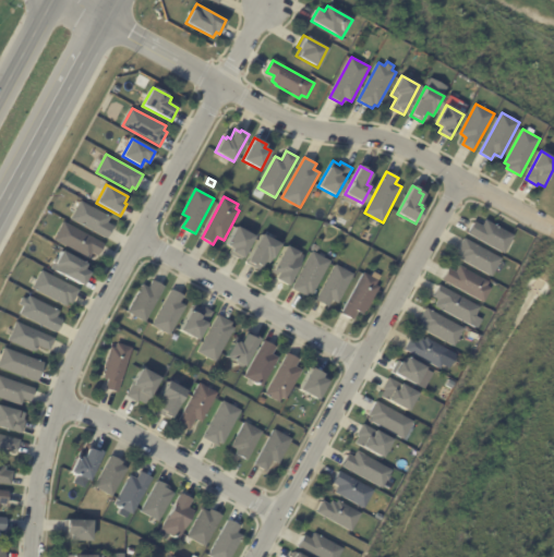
[(111,217),(108,222),(113,226),(107,238),(71,219),(81,201),(111,217)]
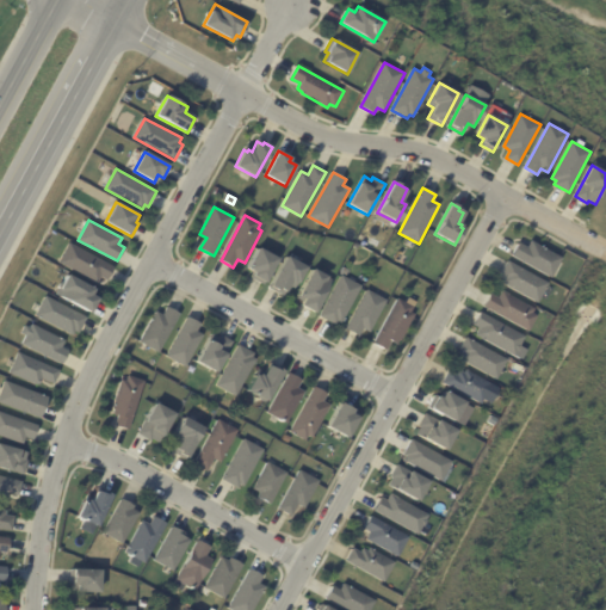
[(551,278),(512,256),(519,242),(529,247),(532,240),(563,258),(551,278)]
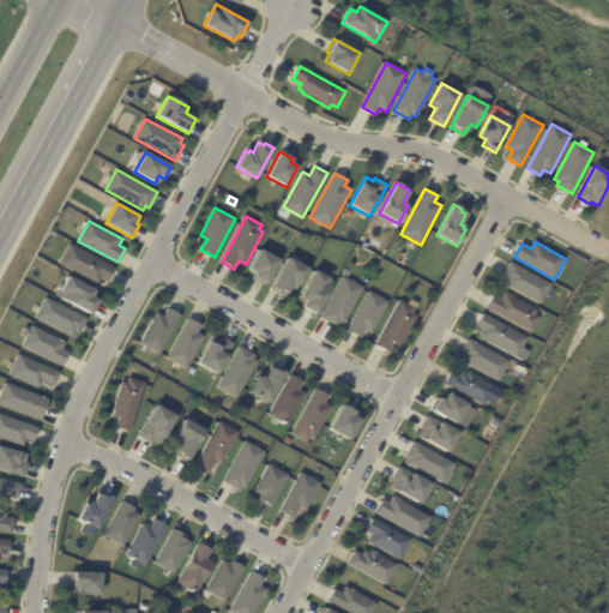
[(107,281),(102,277),(97,284),(60,264),(71,244),(114,268),(107,281)]
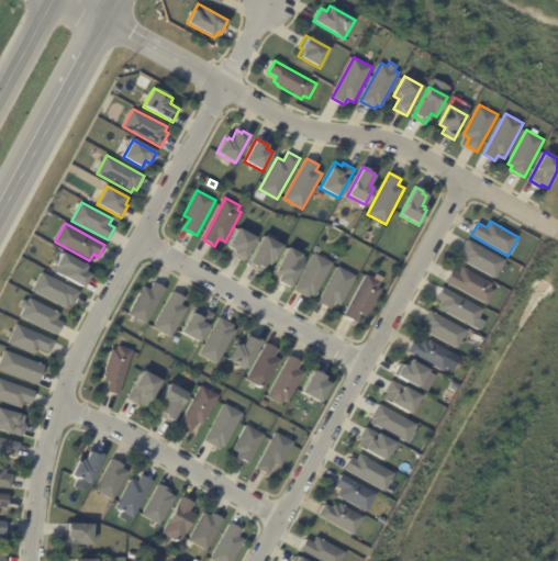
[(238,228),(229,247),(234,249),(231,255),(244,261),(257,238),(238,228)]
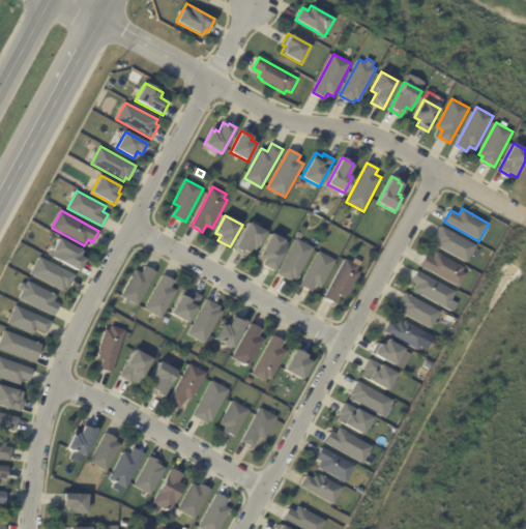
[(249,223),(234,250),(246,257),(251,247),(256,251),(266,232),(249,223)]
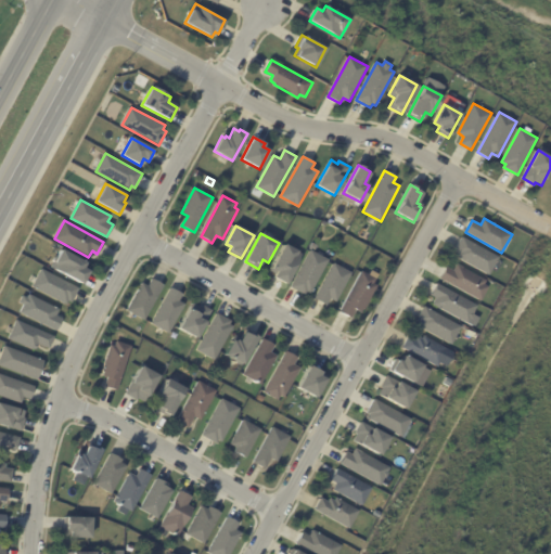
[(463,236),(455,252),(458,253),(456,257),(489,275),(500,257),(463,236)]
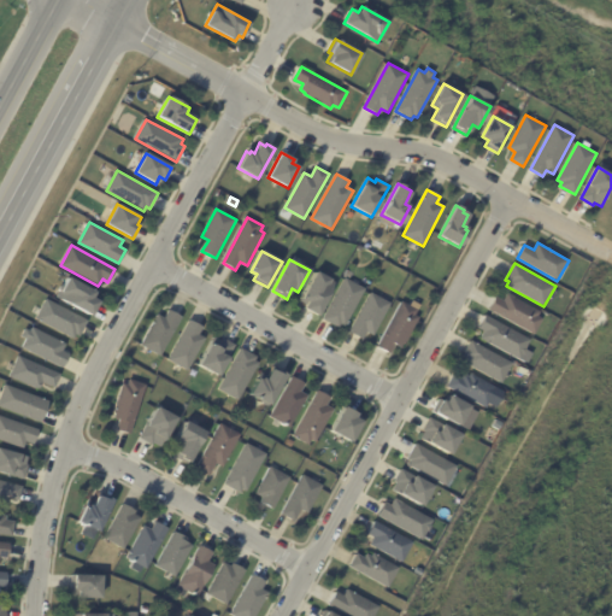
[(316,271),(300,300),(306,304),(304,309),(317,316),(336,282),(316,271)]
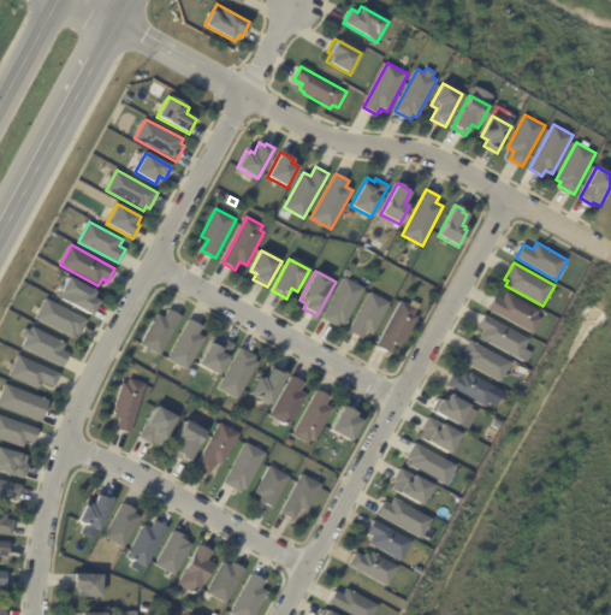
[(95,291),(93,297),(99,301),(92,315),(58,297),(69,277),(95,291)]
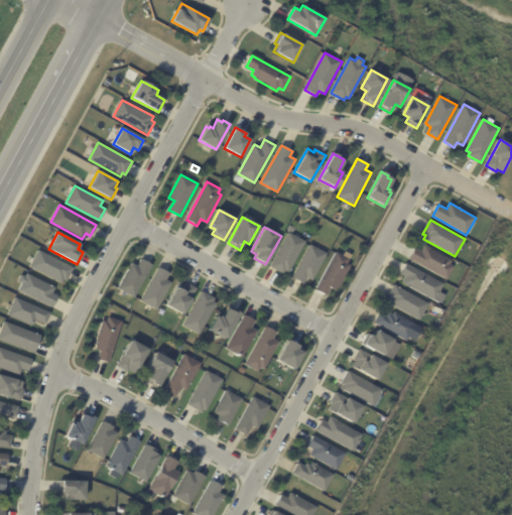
[(289,233),(270,267),(283,274),(285,271),(288,273),(305,242),(289,233)]
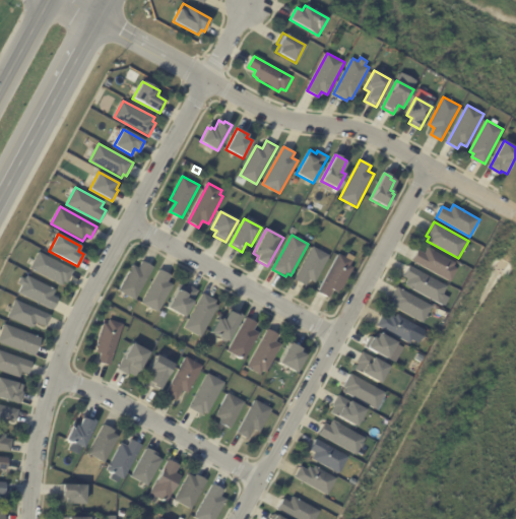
[(313,246),(295,280),(306,286),(309,280),(315,283),(330,255),(313,246)]
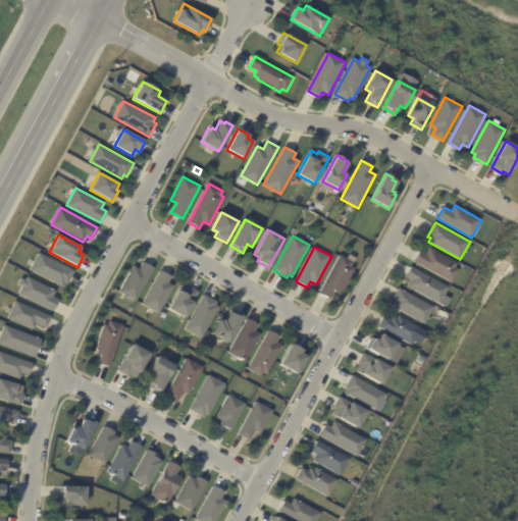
[(414,261),(420,251),(427,254),(430,248),(459,264),(457,267),(460,269),(453,282),(414,261)]
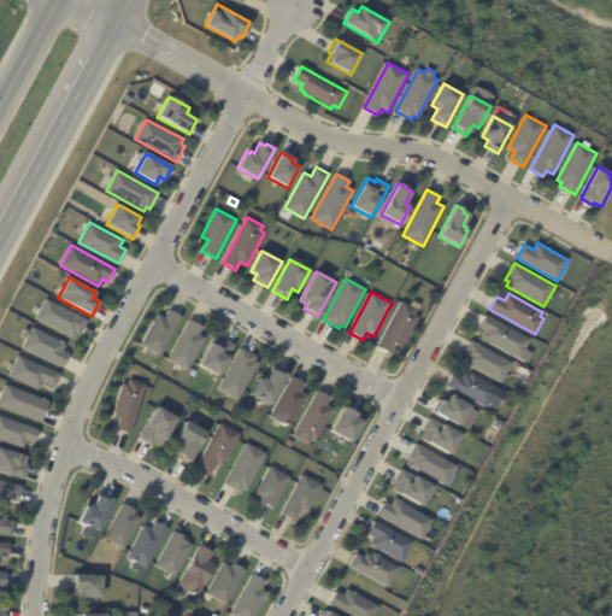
[(88,321),(80,336),(76,335),(74,339),(36,320),(47,299),(88,321)]
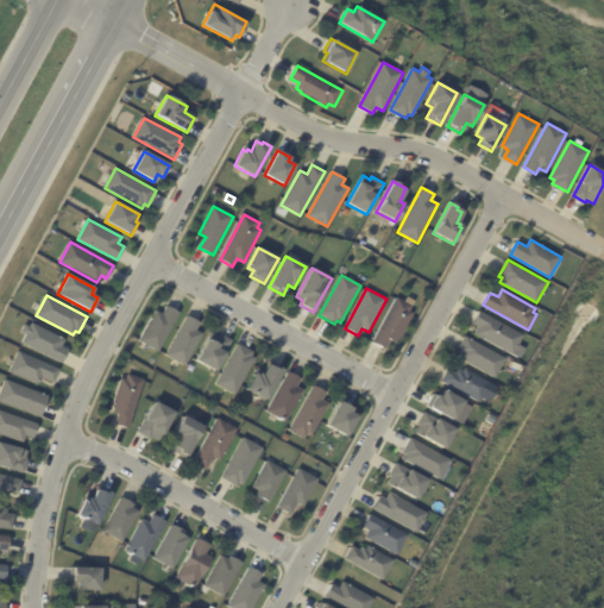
[(411,306),(409,311),(414,313),(398,339),(397,339),(395,343),(390,340),(385,350),(372,343),(397,298),(411,306)]
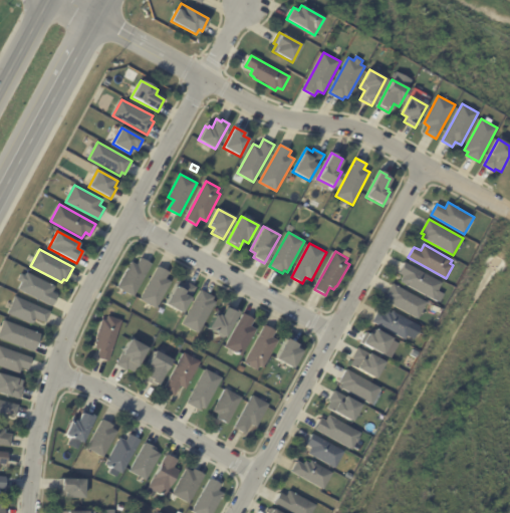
[(152,264),(135,297),(117,288),(132,261),(138,265),(142,258),(152,264)]
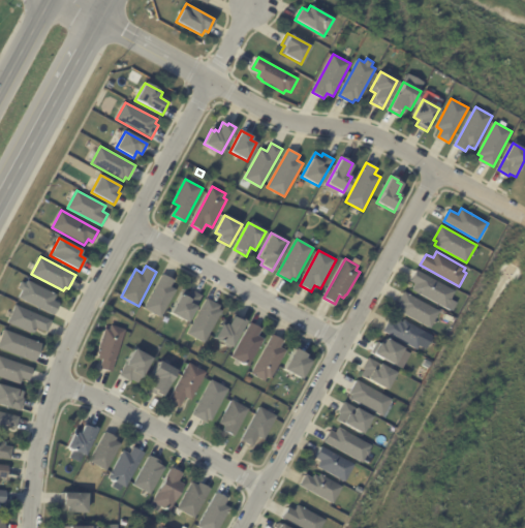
[(418,270),(411,281),(417,284),(412,290),(446,308),(456,291),(418,270)]
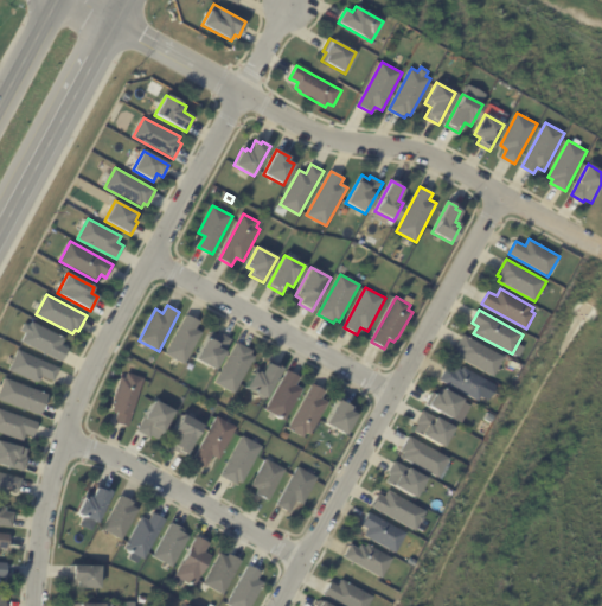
[(199,321),(196,329),(203,332),(185,364),(166,355),(186,314),(199,321)]
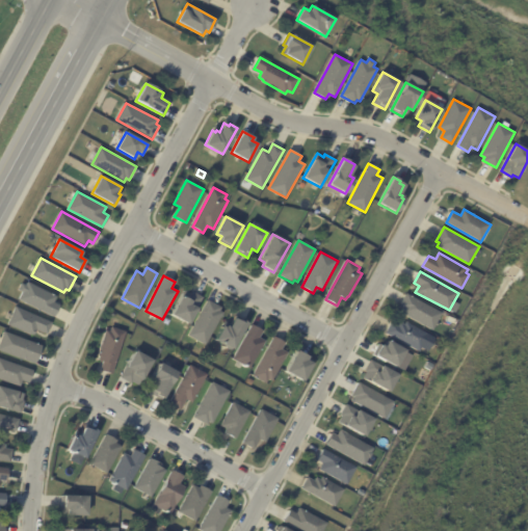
[(28,282),(27,286),(22,284),(19,290),(23,292),(19,300),(55,318),(60,306),(54,302),(57,296),(28,282)]
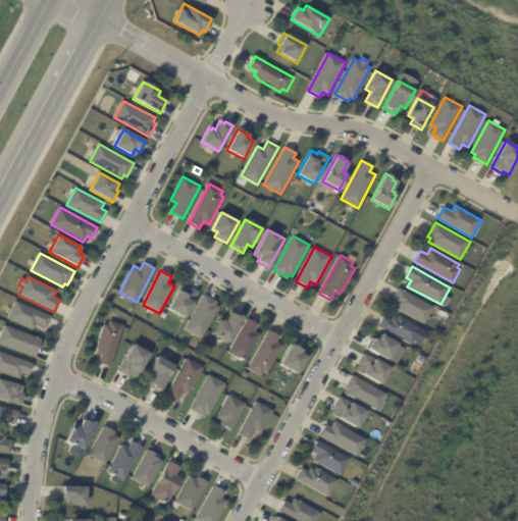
[(167,309),(185,318),(199,292),(189,285),(188,288),(180,284),(167,309)]
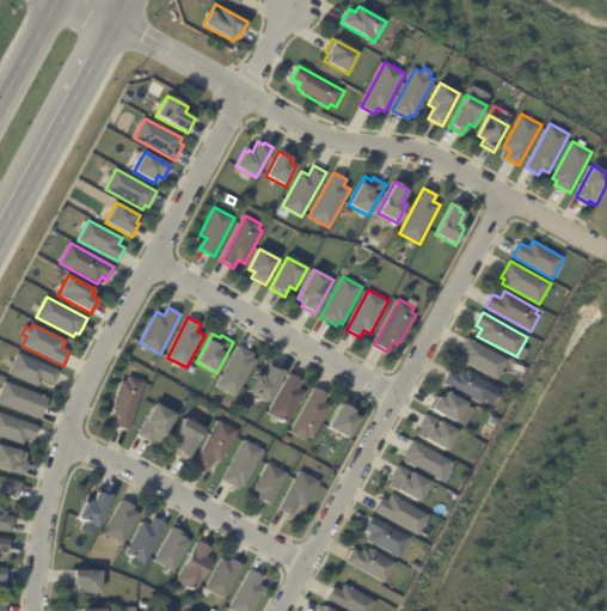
[(468,337),(460,354),(464,355),(461,360),(498,380),(509,360),(468,337)]
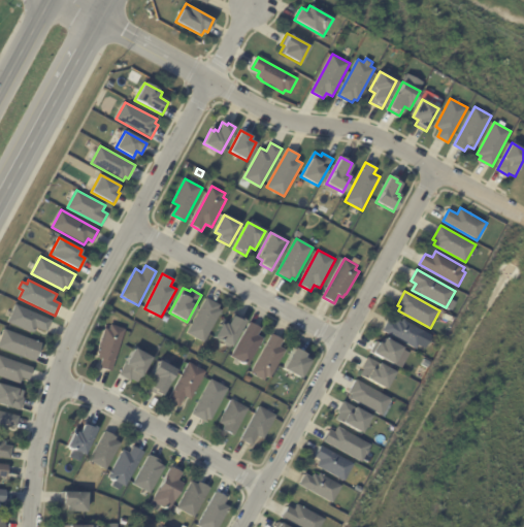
[(206,297),(187,333),(204,342),(222,310),(218,308),(220,305),(206,297)]
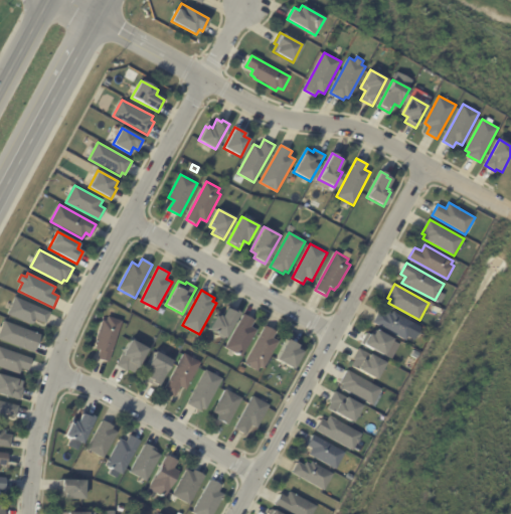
[(51,312),(46,324),(35,319),(33,325),(9,315),(16,297),(51,312)]
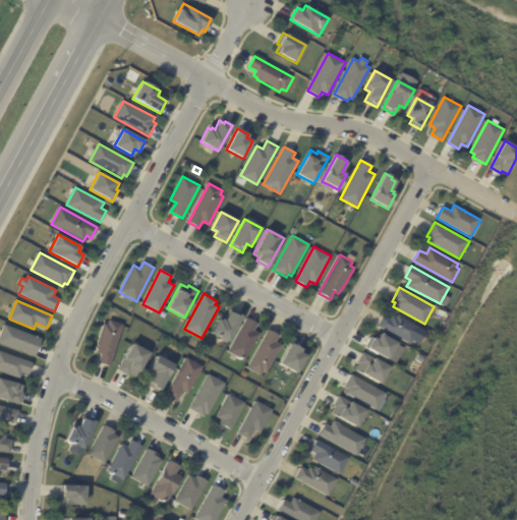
[(236,313),(235,314),(229,311),(224,320),(221,319),(220,321),(218,320),(211,333),(227,342),(241,316),(236,313)]
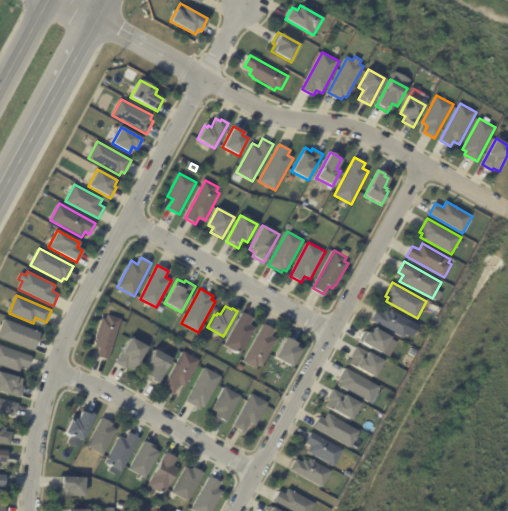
[(371,321),(377,310),(384,313),(385,310),(390,313),(391,310),(419,325),(412,337),(406,334),(403,339),(371,321)]
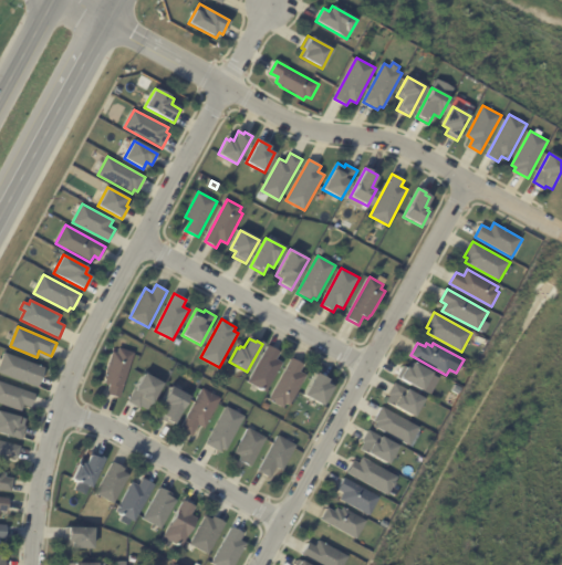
[(280,352),(276,359),(282,363),(267,391),(249,382),(268,345),(280,352)]
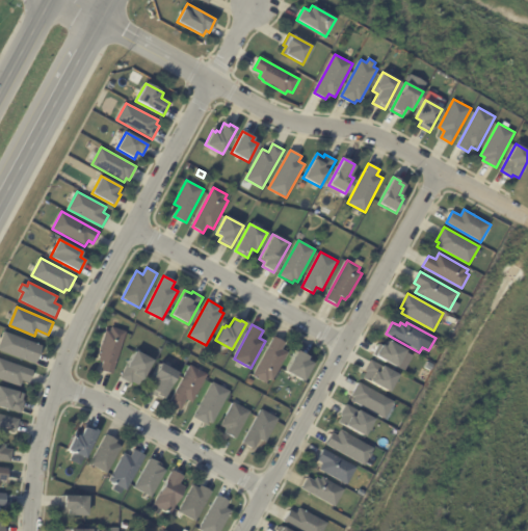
[(112,374),(101,370),(103,362),(98,360),(100,356),(99,355),(107,330),(110,332),(112,327),(127,332),(112,374)]
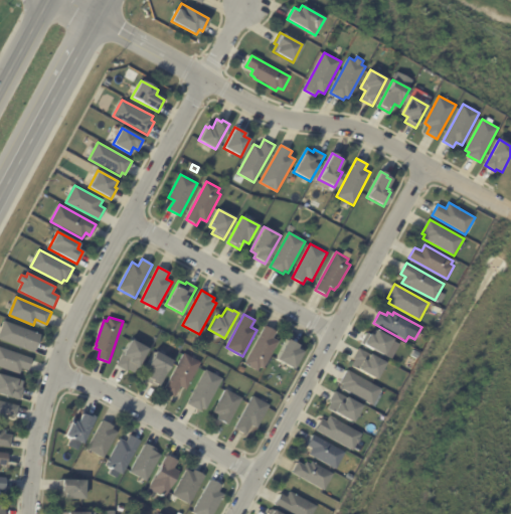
[(41,335),(35,352),(0,339),(0,336),(5,321),(41,335)]
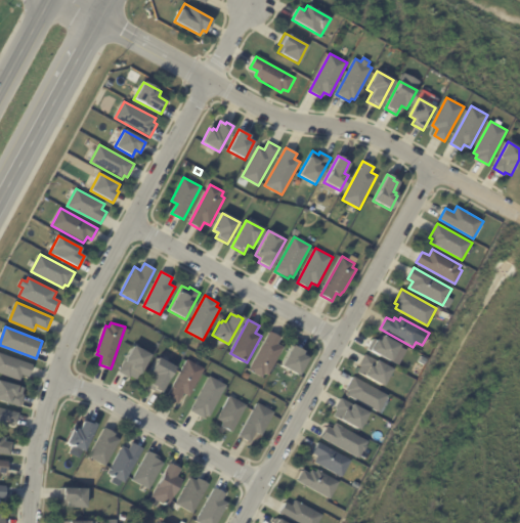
[(280,338),(277,344),(284,347),(268,376),(264,374),(262,378),(249,371),(269,332),(280,338)]
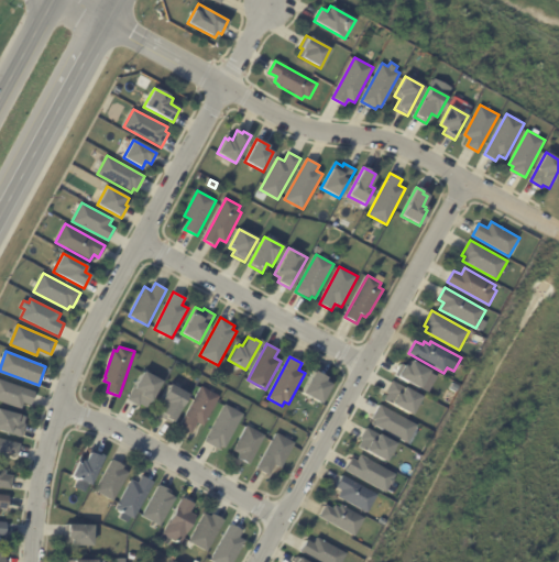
[(410,360),(406,366),(402,364),(395,375),(419,389),(420,388),(428,393),(437,376),(428,372),(429,371),(410,360)]
